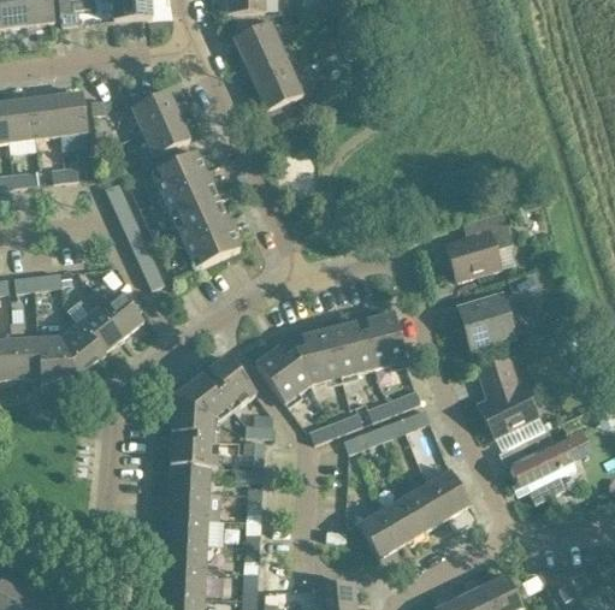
[(0,0),(0,6),(3,28),(29,25),(25,0),(0,0)]
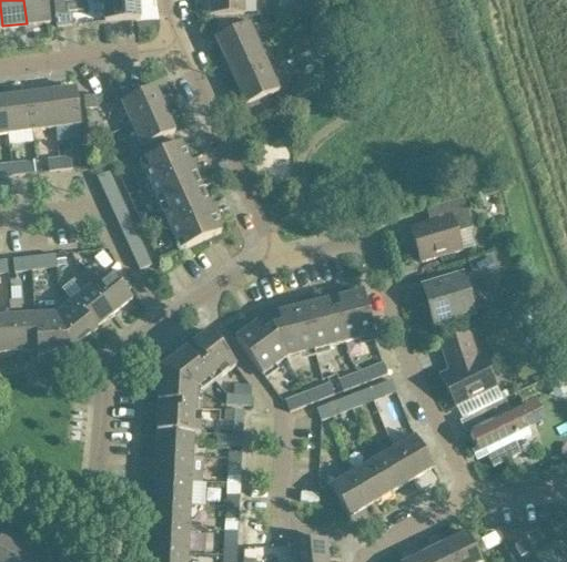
[(23,0),(27,23),(50,20),(48,0),(23,0)]
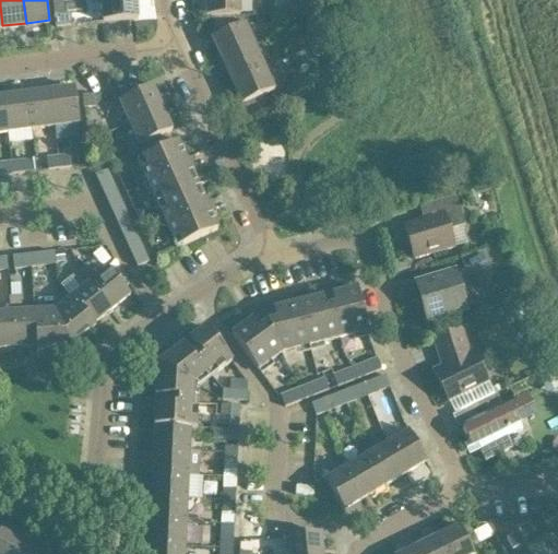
[(52,0),(55,11),(63,10),(62,0),(52,0)]
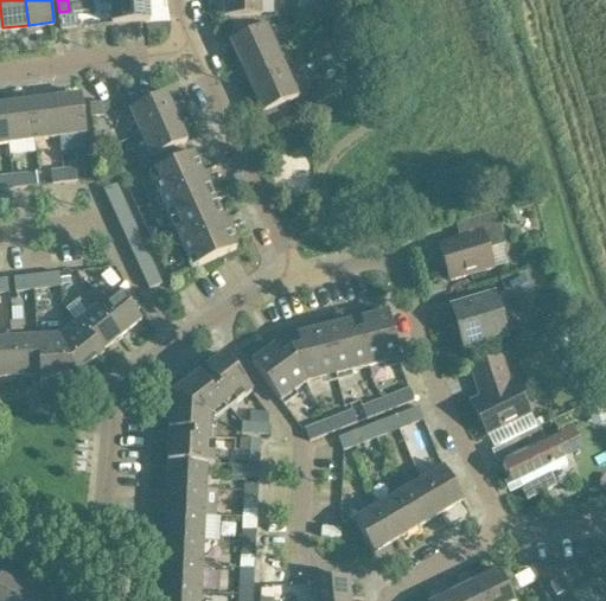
[(110,0),(113,19),(151,17),(150,0),(110,0)]
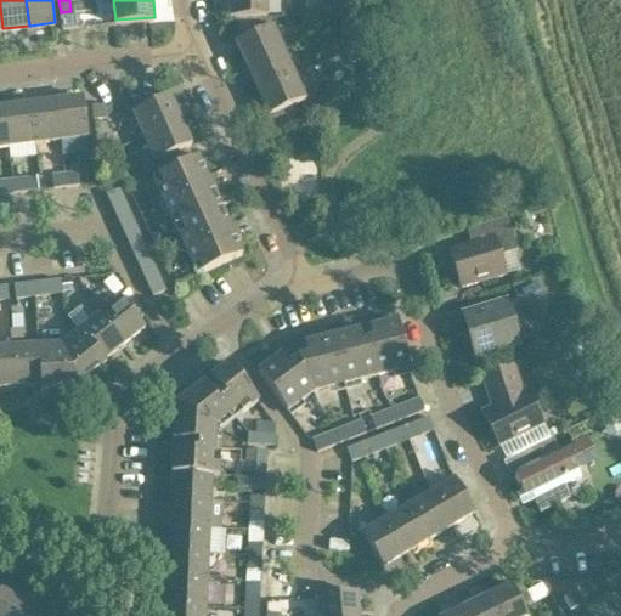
[(229,0),(230,15),(236,13),(264,12),(267,12),(266,0),(229,0)]
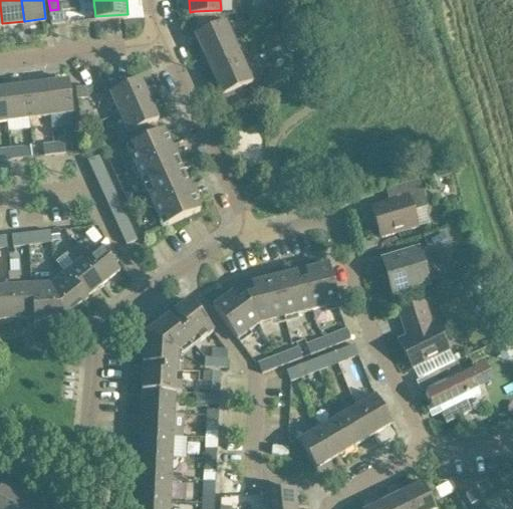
[(281,4),(279,0),(266,0),(271,9),(281,4)]
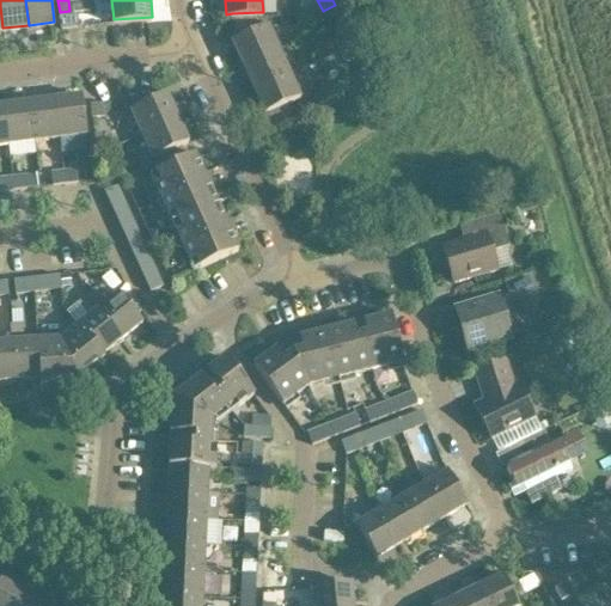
[(69,11),(60,12),(62,25),(81,23),(79,10),(69,11)]
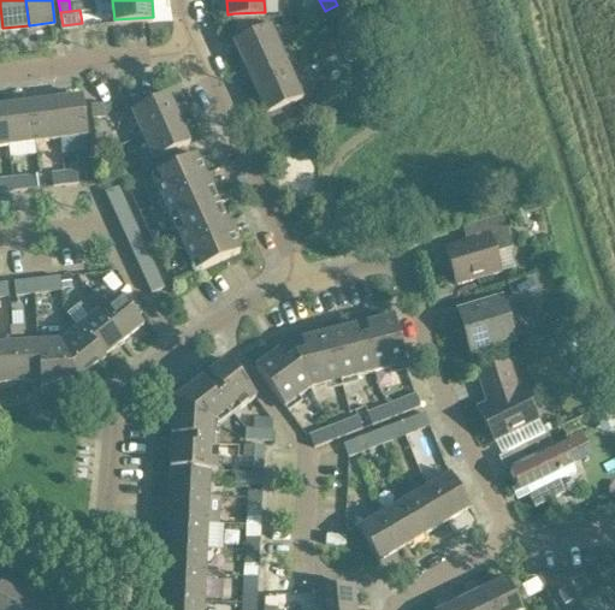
[(234,39),(246,63),(282,46),(270,22),(266,24),(261,12),(234,13),(234,21),(240,36),(234,39)]
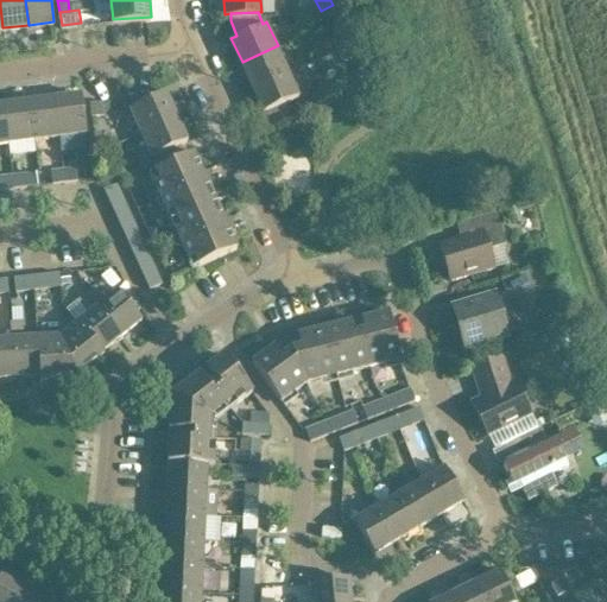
[(333,35),(337,46),(349,42),(345,30),(333,35)]
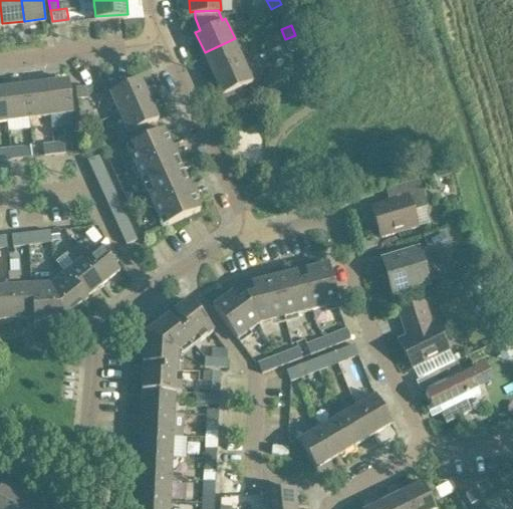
[(295,35),(285,39),(289,49),(300,44),(295,35)]
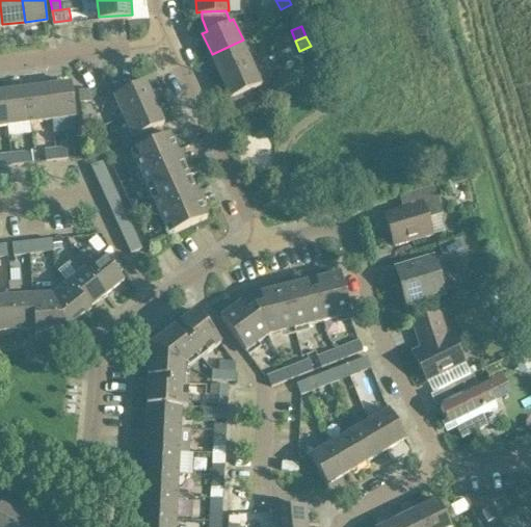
[(212,54),(221,75),(253,60),(243,40),(212,54)]
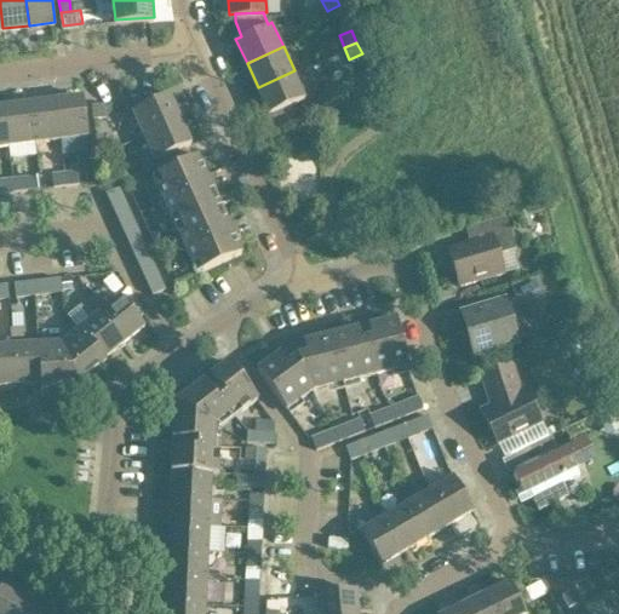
[(294,70),(258,87),(269,112),(305,96),(294,70)]
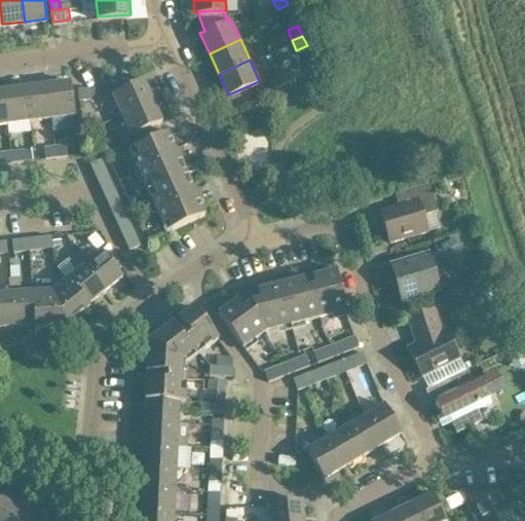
[(113,91),(122,112),(153,99),(144,77),(113,91)]
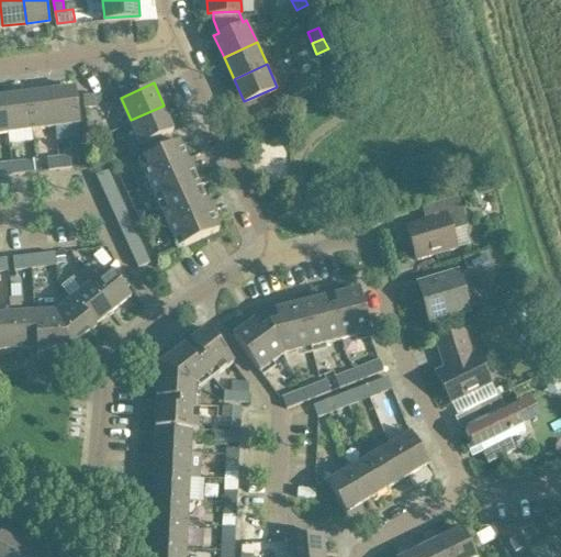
[(76,85),(52,88),(56,122),(80,119),(76,85)]
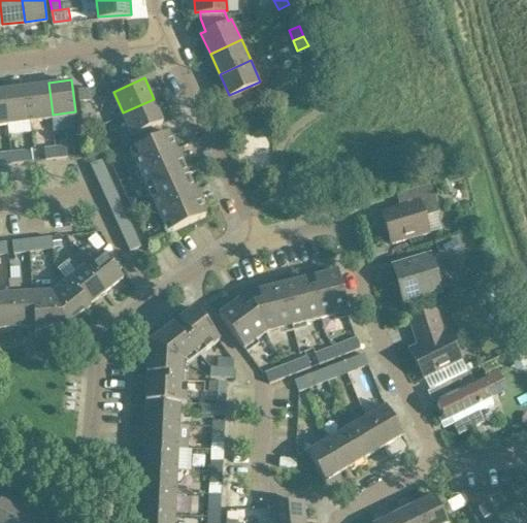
[(48,83),(26,85),(30,118),(53,115),(48,83)]
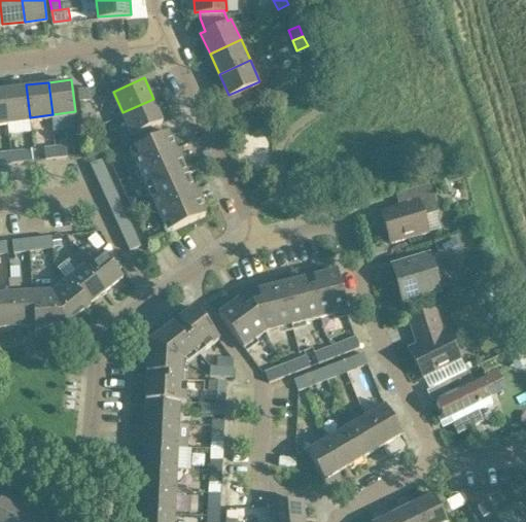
[(26,84),(4,88),(8,119),(30,117),(26,84)]
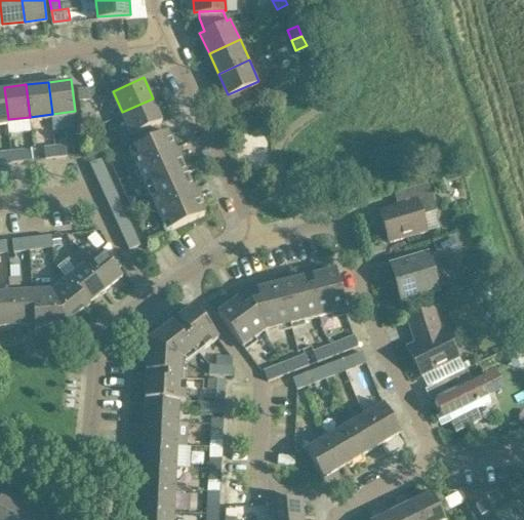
[(90,96),(89,85),(78,86),(79,97),(90,96)]
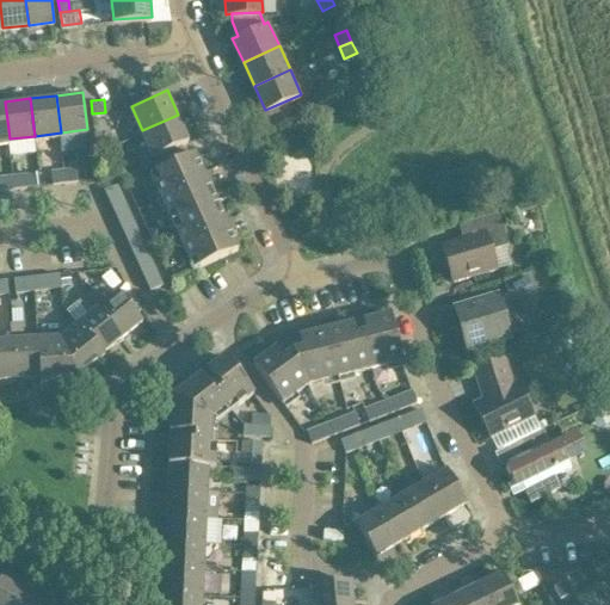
[(156,154),(183,142),(189,139),(178,115),(142,130),(153,155),(156,154)]
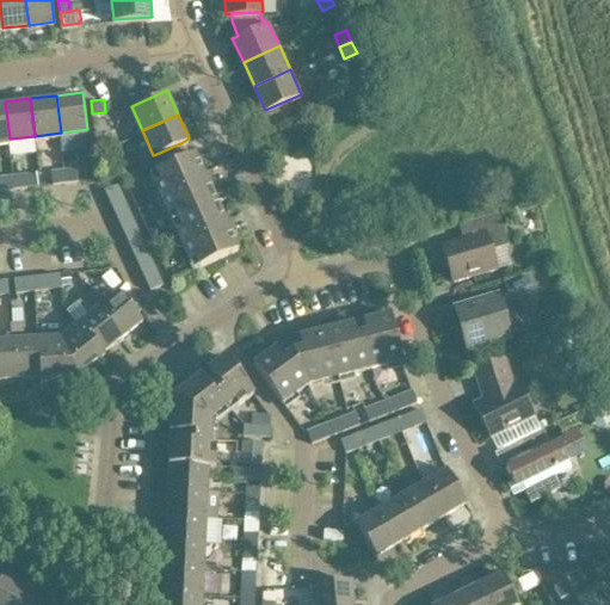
[(183,142),(156,154),(162,167),(156,170),(160,178),(154,180),(168,210),(174,208),(182,226),(177,228),(190,258),(196,255),(199,265),(239,247),(229,228),(236,226),(230,215),(225,217),(209,181),(215,178),(210,168),(203,171),(195,152),(189,155),(183,142)]
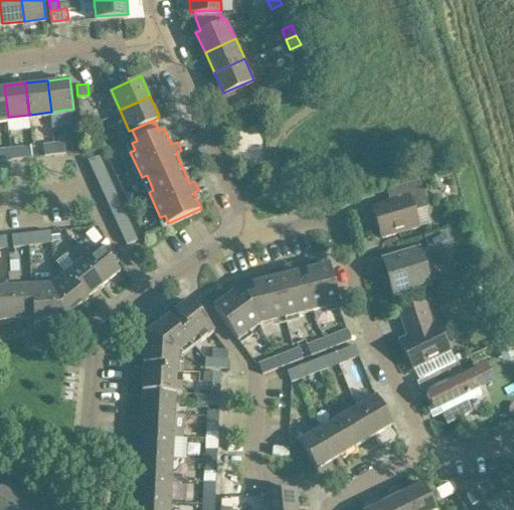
[(65,139),(54,140),(55,152),(66,150),(65,139)]
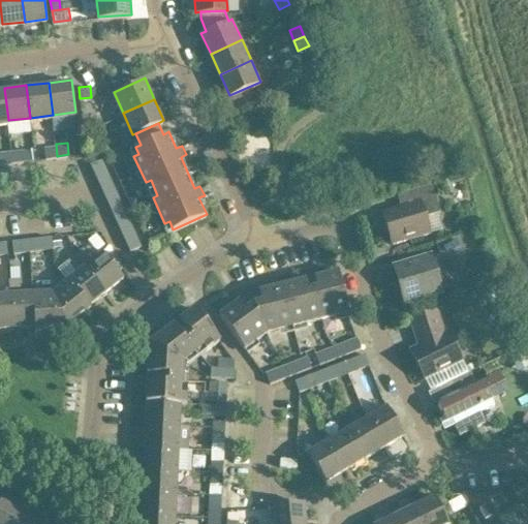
[(57,156),(56,144),(44,146),(47,157),(57,156)]
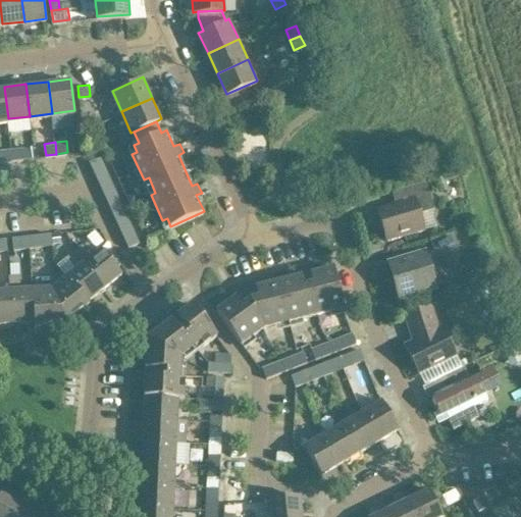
[(22,146),(11,147),(12,159),(23,158),(22,146)]
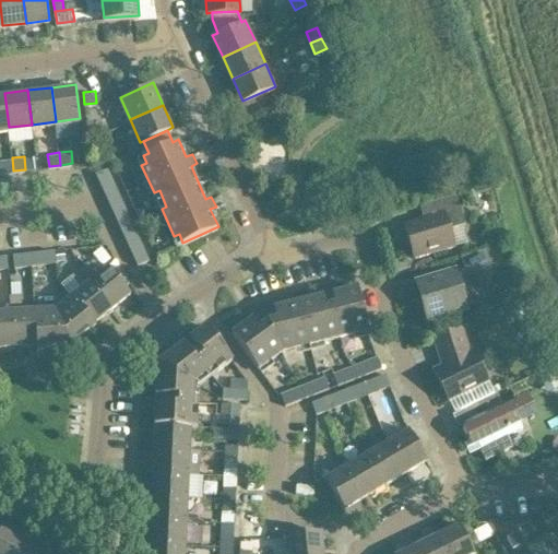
[(0,172),(13,171),(12,157),(0,158),(0,172)]
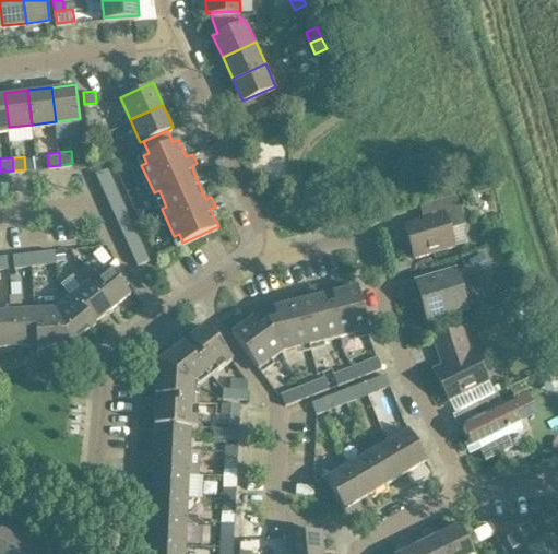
[(107,166),(96,172),(138,263),(149,258),(107,166)]
